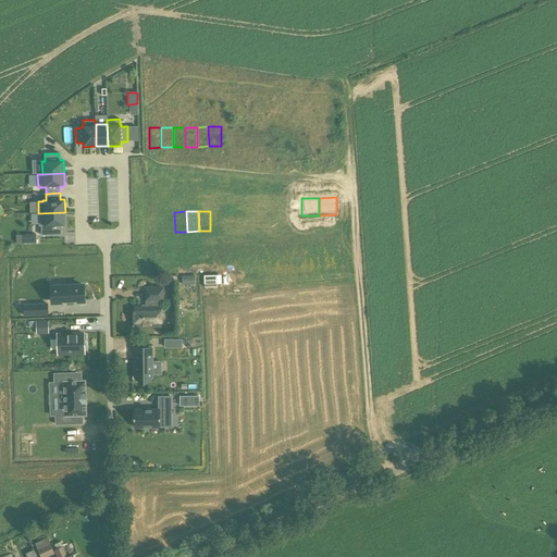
[(210,211),(210,231),(223,231),(222,211),(210,211)]
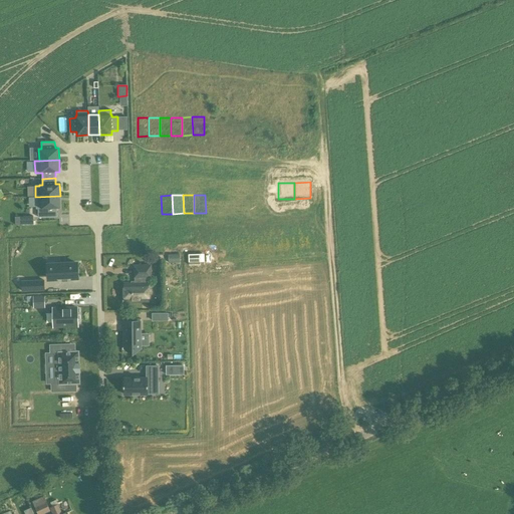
[(60,196),(35,197),(36,209),(38,209),(38,217),(56,217),(56,208),(60,208),(60,196)]
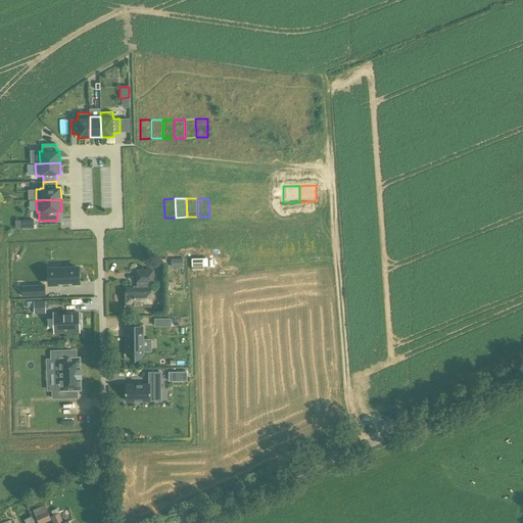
[(142,218),(153,218),(153,199),(141,199),(142,218)]
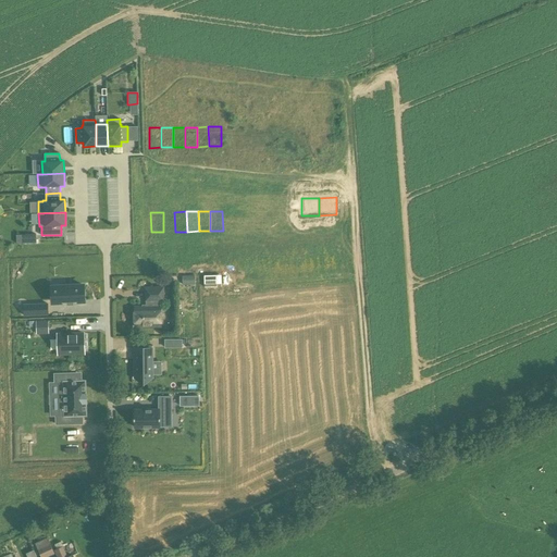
[(163,232),(175,232),(174,212),(163,212),(163,232)]
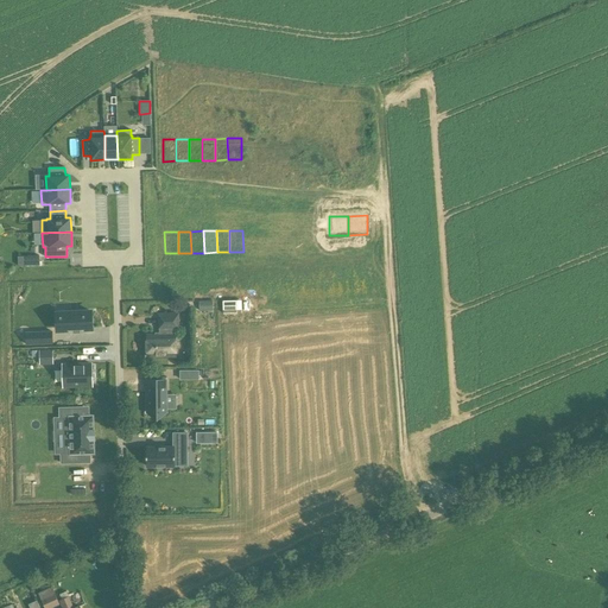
[(39,255),(29,255),(29,265),(39,265),(39,255)]
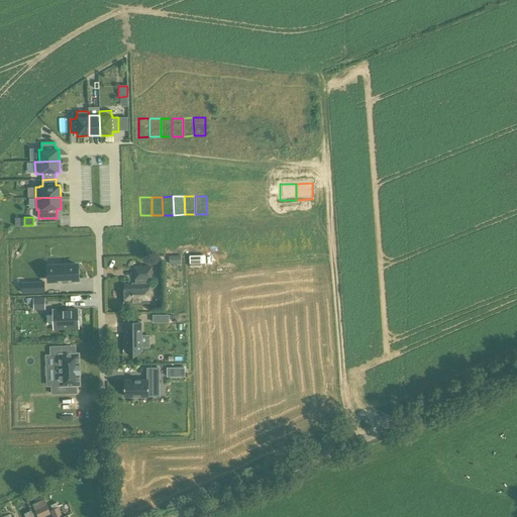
[(169,255),(169,265),(181,264),(181,255),(169,255)]
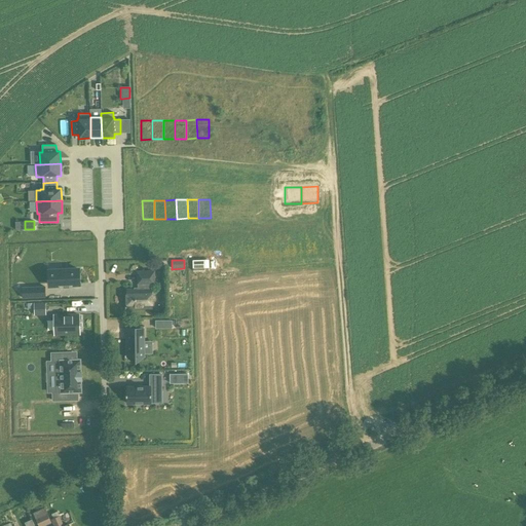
[(192,271),(204,271),(204,260),(192,260),(192,271)]
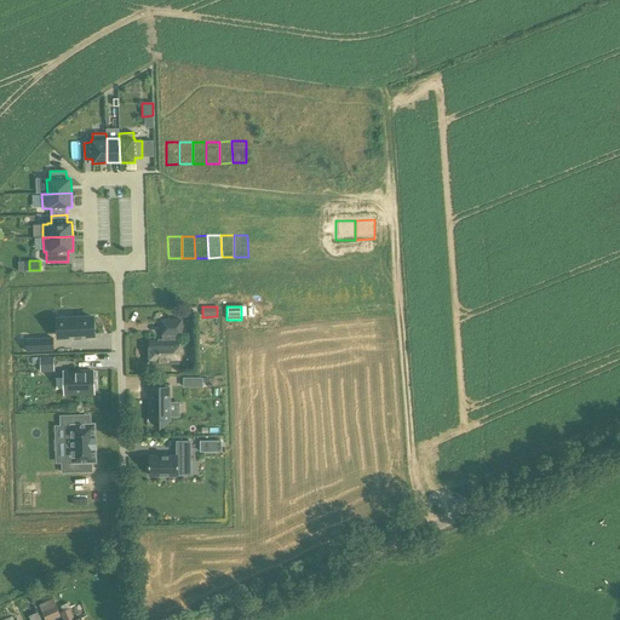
[(81,339),(81,336),(93,336),(93,317),(67,319),(57,319),(57,337),(74,337),(74,339),(81,339)]
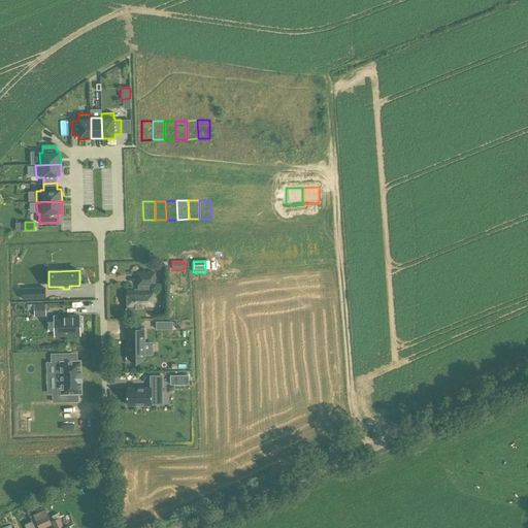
[(150,291),(150,285),(155,285),(154,273),(137,273),(137,285),(138,285),(139,291),(127,291),(127,310),(152,309),(152,291),(150,291)]
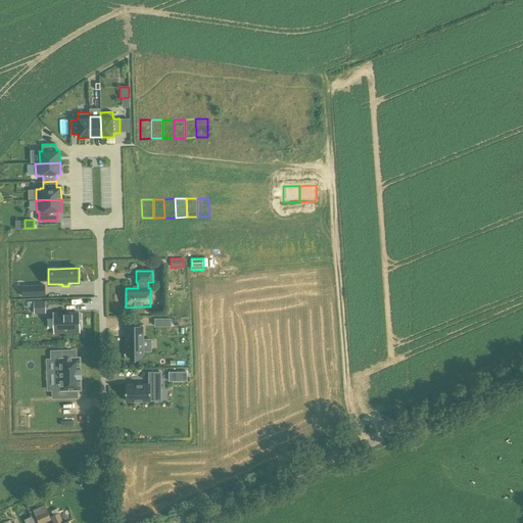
[(22,297),(46,296),(45,284),(21,286),(22,297)]
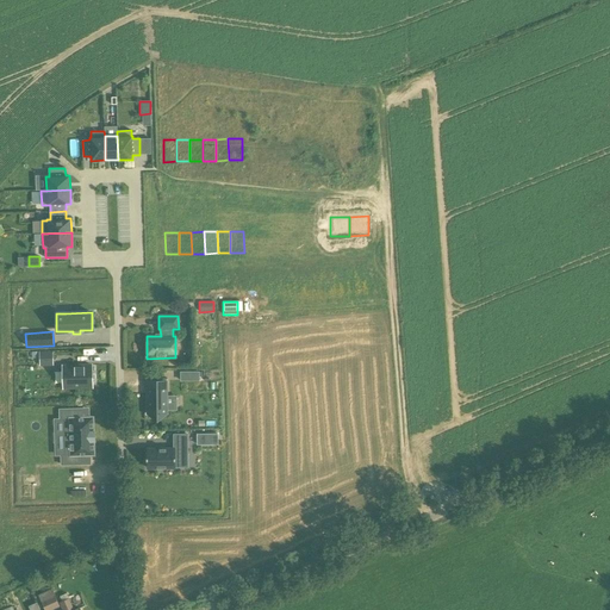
[(62,365),(63,390),(93,388),(92,363),(62,365)]
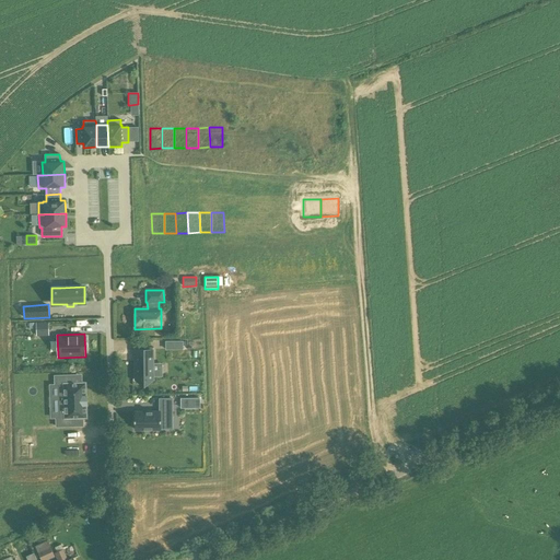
[(144,349),(135,349),(135,381),(154,381),(153,348),(144,348),(144,349)]
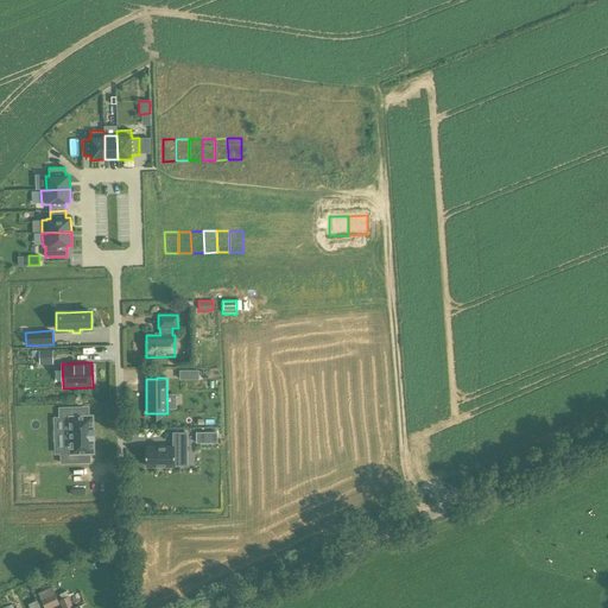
[(83,406),(58,407),(58,417),(63,417),(64,454),(61,454),(61,463),(84,463),(84,455),(90,455),(95,454),(95,441),(95,429),(94,429),(94,415),(89,415),(83,415),(83,406)]
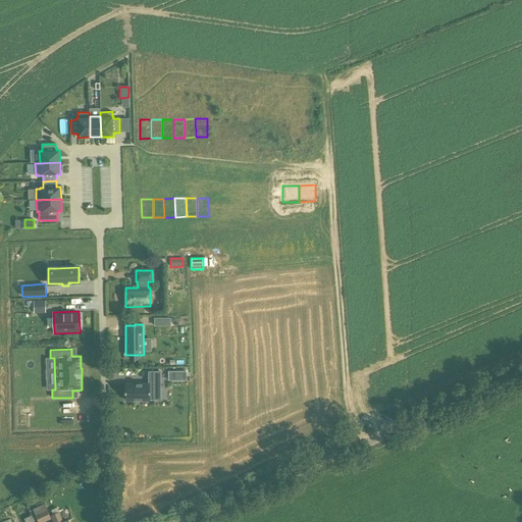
[(148,383),(125,383),(125,402),(150,402),(150,400),(161,400),(160,371),(148,371),(148,383)]
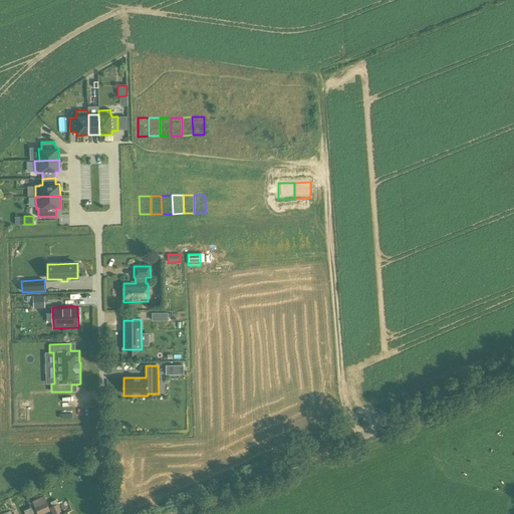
[(175,365),(166,365),(166,374),(175,374),(175,365)]
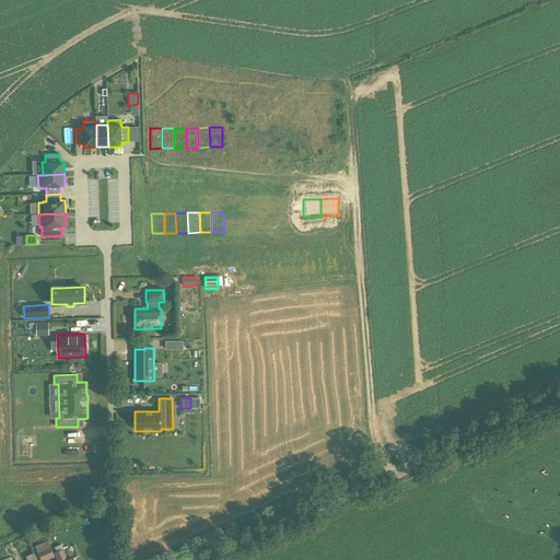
[(41,559),(46,559),(55,556),(48,540),(35,546),(41,559)]
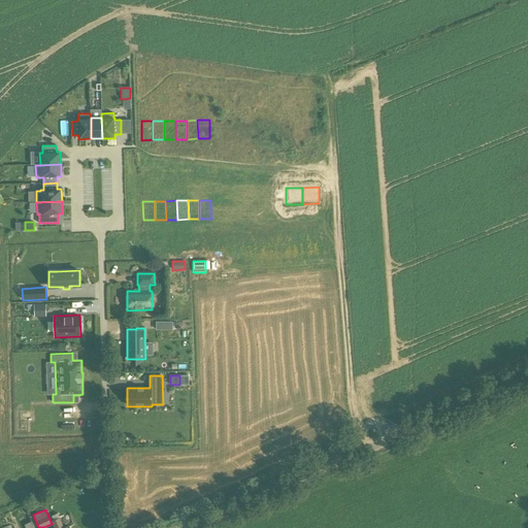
[(65,527),(63,527),(59,519),(57,514),(52,516),(54,521),(52,522),(55,527),(68,527),(65,527)]
